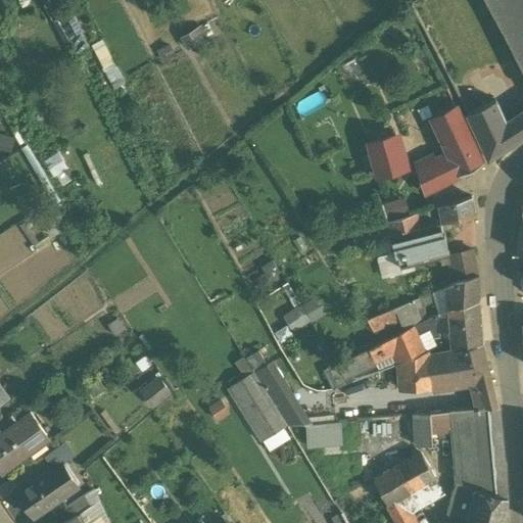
[(522,0),(484,0),(522,72),(522,0)]
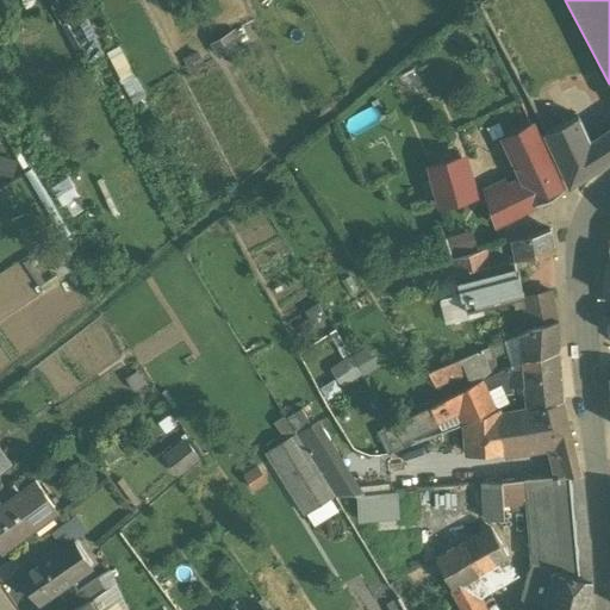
[(542,154),(517,105),(490,117),(514,166),(542,154)]
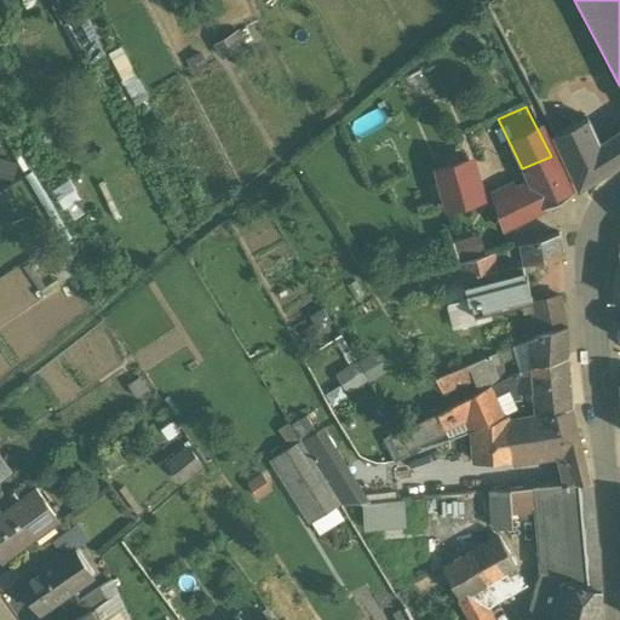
[(587,118),(550,137),(575,189),(619,161),(619,128),(597,142),(587,118)]
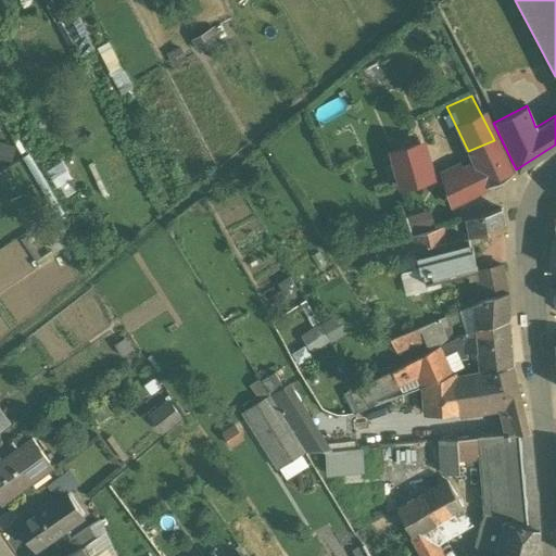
[(510,174),(494,140),(468,151),(471,160),(447,171),(442,163),(436,165),(449,201),(510,174)]
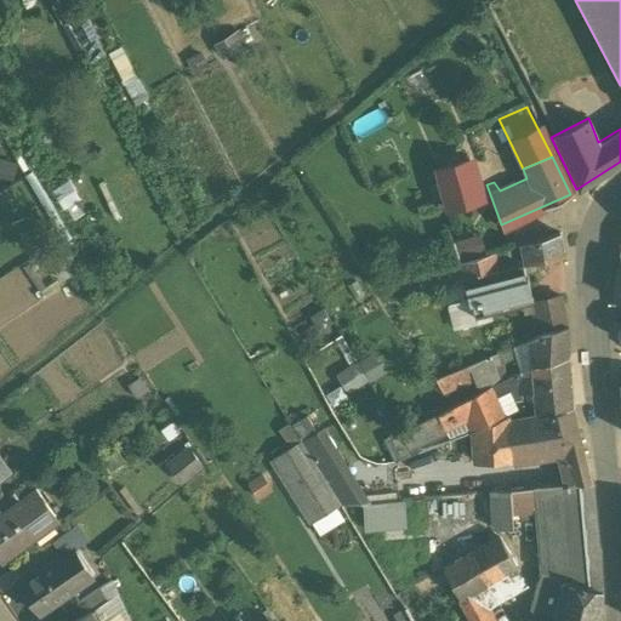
[(434,169),(446,208),(485,198),(473,158),(434,169)]
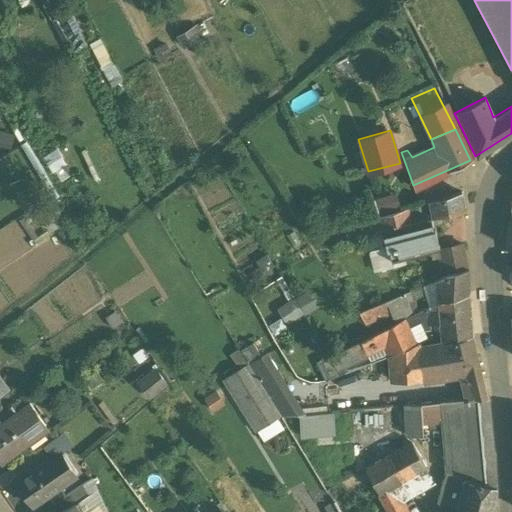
[(464,193),(432,200),(435,217),(464,213),(464,211),(464,193)]
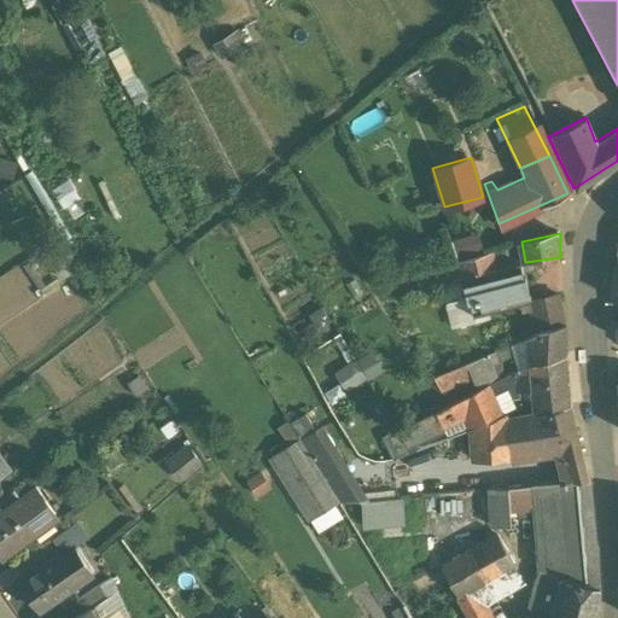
[(420,287),(460,278),(459,273),(496,267),(493,251),(431,267),(432,274),(418,278),(420,287)]
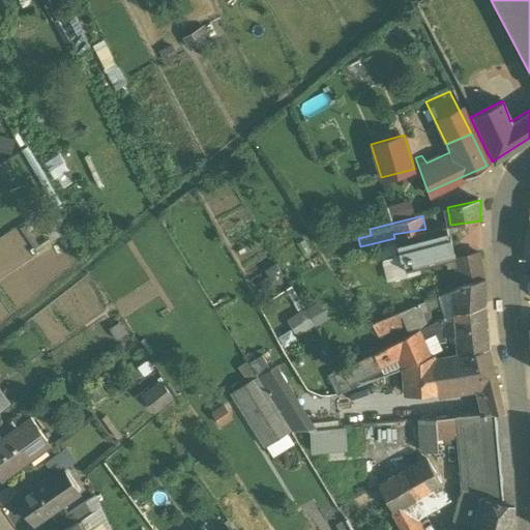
[(425,229),(393,234),(394,238),(398,254),(401,254),(401,255),(403,265),(416,263),(453,257),(451,243),(452,243),(451,237),(449,238),(447,226),(425,229)]
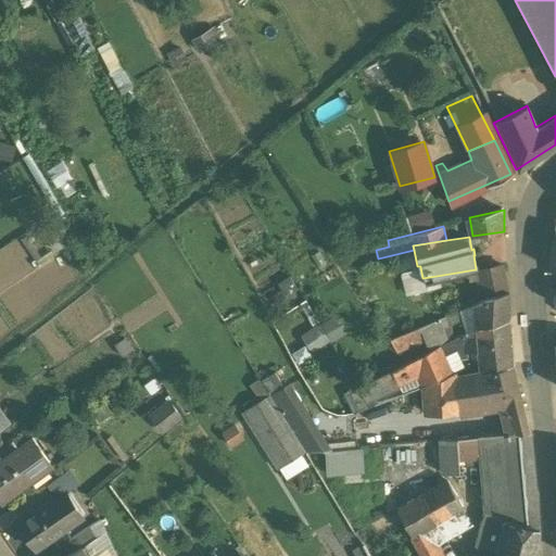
[(72,245),(64,250),(72,266),(80,262),(72,245)]
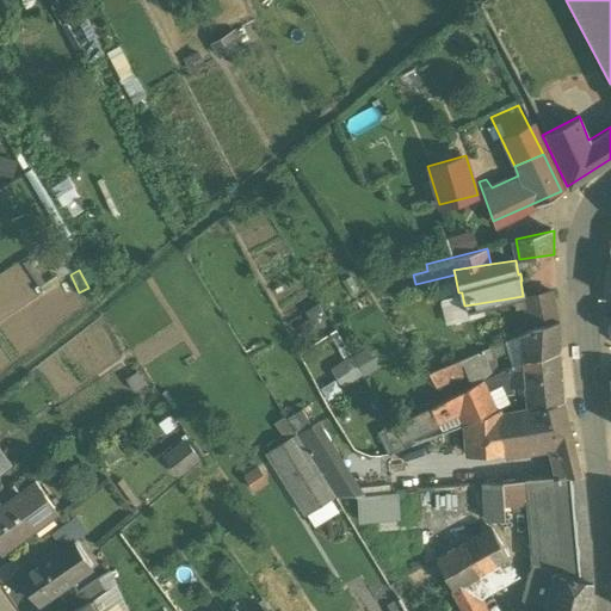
[(482,315),(480,303),(464,306),(462,294),(438,300),(444,325),(482,315)]
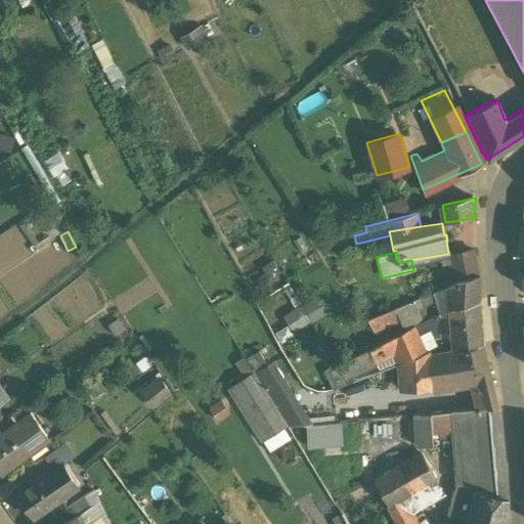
[(474,253),(449,255),(453,281),(455,280),(479,274),(474,253)]
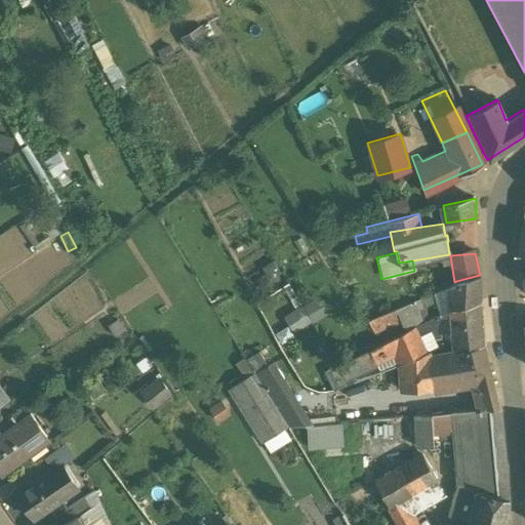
[(480,275),(456,281),(454,282),(444,287),(449,301),(459,298),(463,310),(477,305),(480,275)]
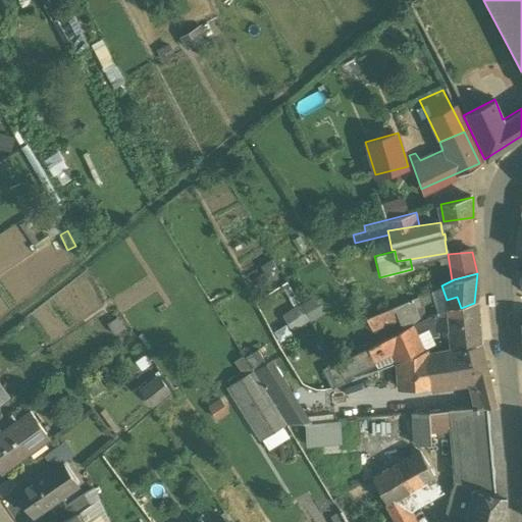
[(407,301),(415,320),(444,313),(454,310),(461,308),(457,297),(447,300),(441,285),(407,301)]
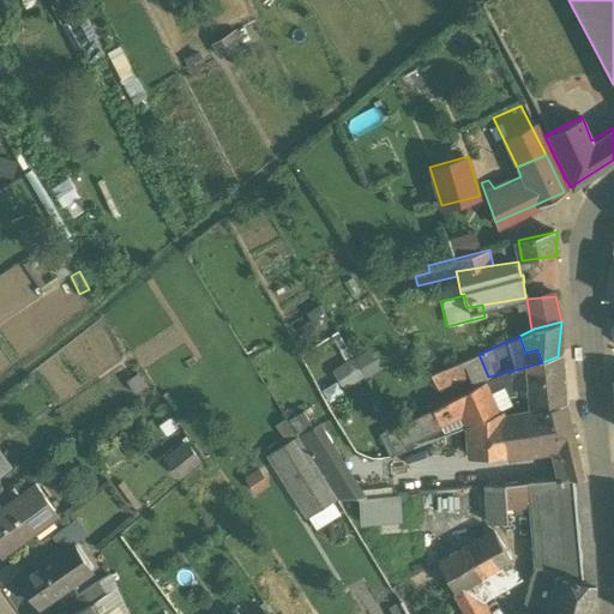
[(368,348),(354,357),(365,377),(379,367),(368,348)]
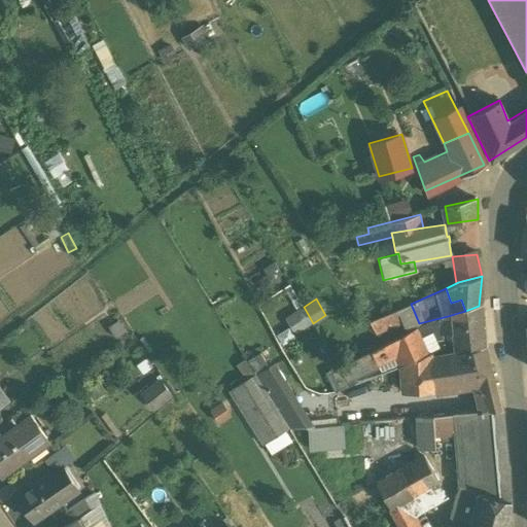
[(401,324),(405,330),(415,325),(419,323),(411,304),(369,321),(375,336),(401,324)]
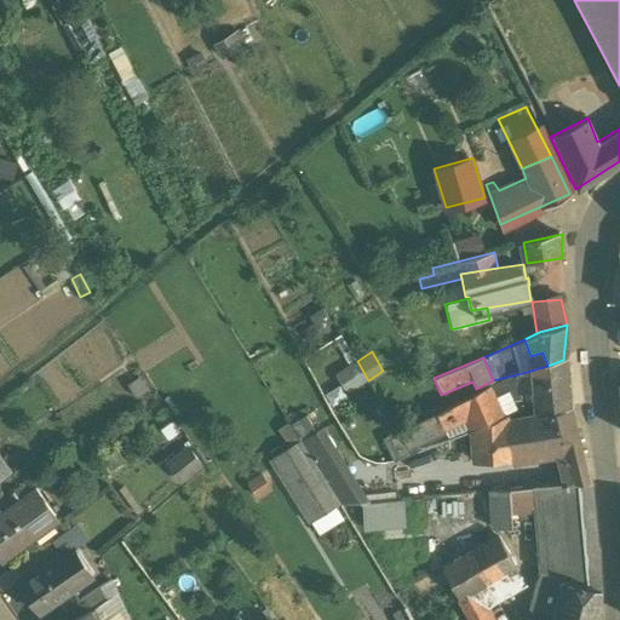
[(547,366),(539,368),(527,372),(530,399),(503,403),(499,405),(505,417),(570,408),(563,360),(547,366)]
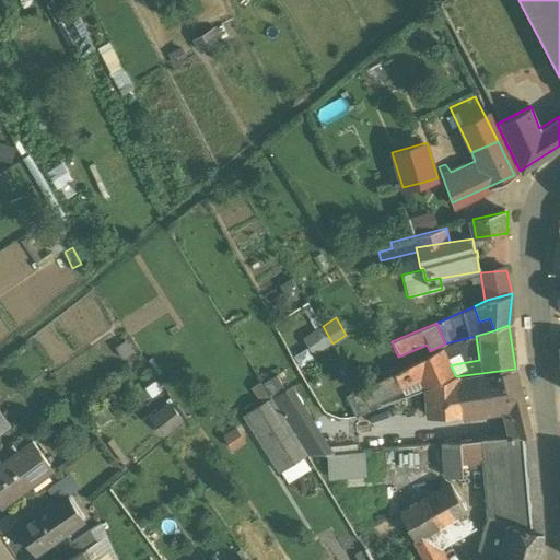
[(125,339),(114,347),(123,359),(132,351),(125,339)]
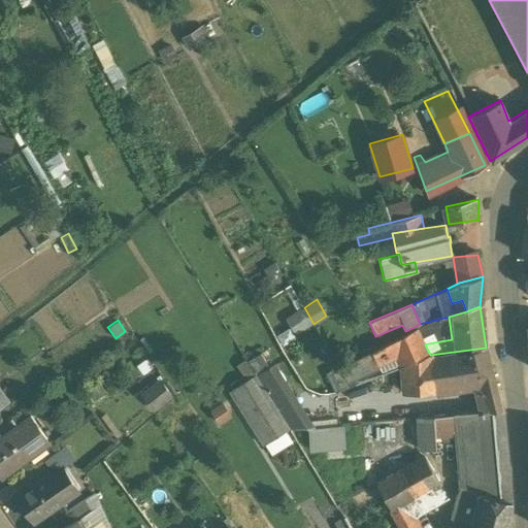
[(396,357),(425,344),(416,326),(405,331),(369,349),(377,364),(396,357)]
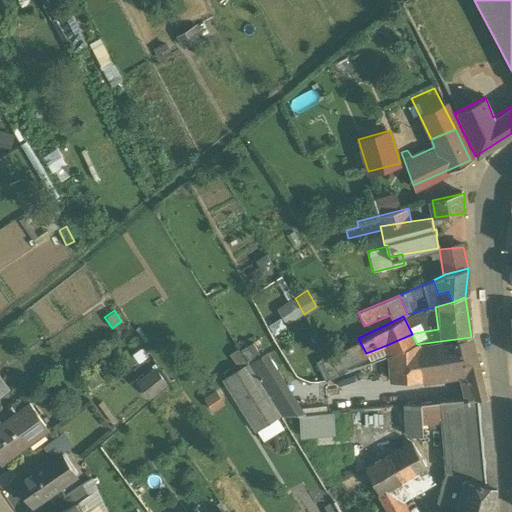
[(384,346),(388,354),(404,347),(417,344),(412,334),(384,346)]
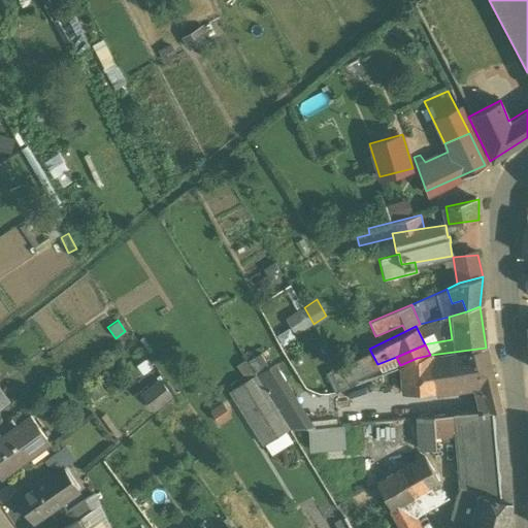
[(432,390),(437,395),(472,390),(476,414),(500,414),(486,348),(430,355),(417,358),(418,380),(419,391),(432,390)]
